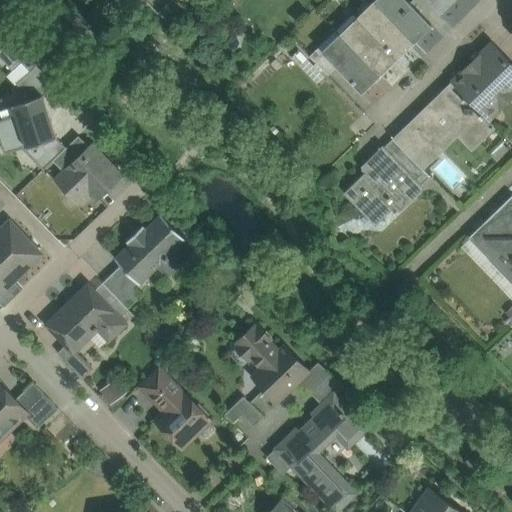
[(139,0),(113,0),(126,13),(139,0)]
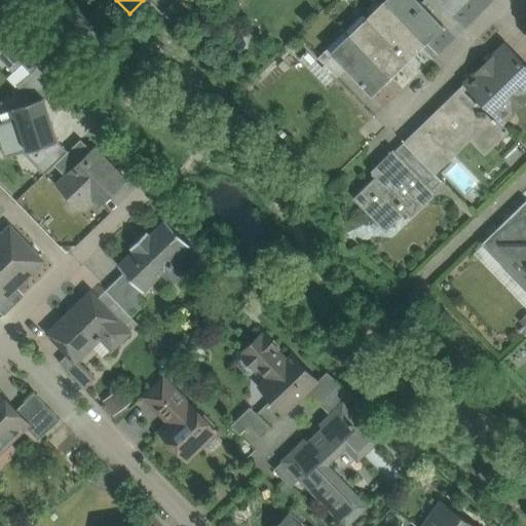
[(443,25),(418,0),(393,0),(389,5),(425,42),(443,25)]
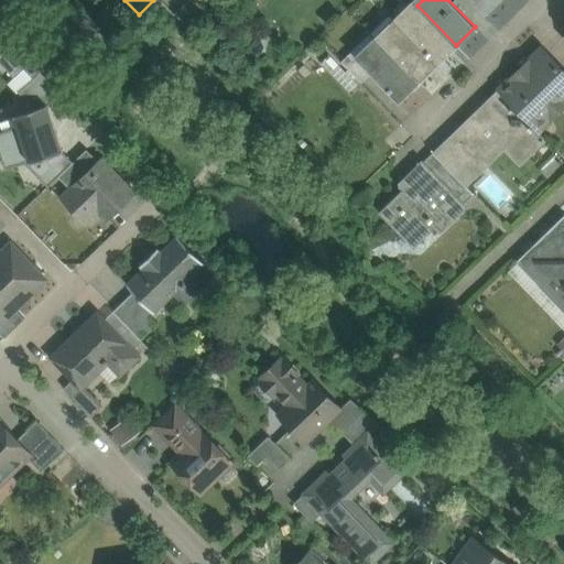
[(480,0),(474,7),(485,18),(502,0),(480,0)]
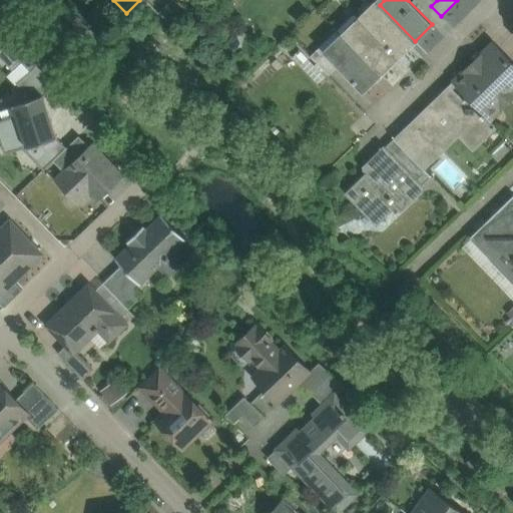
[(415,41),(380,5),(363,21),(397,58),(415,41)]
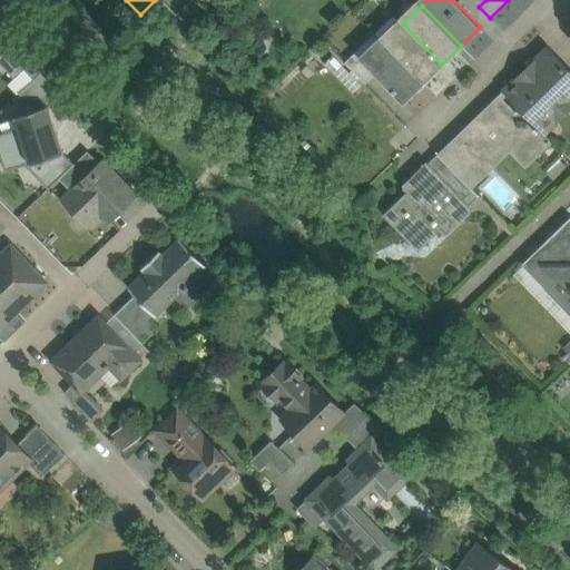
[(441,65),(403,23),(383,42),(422,82),(441,65)]
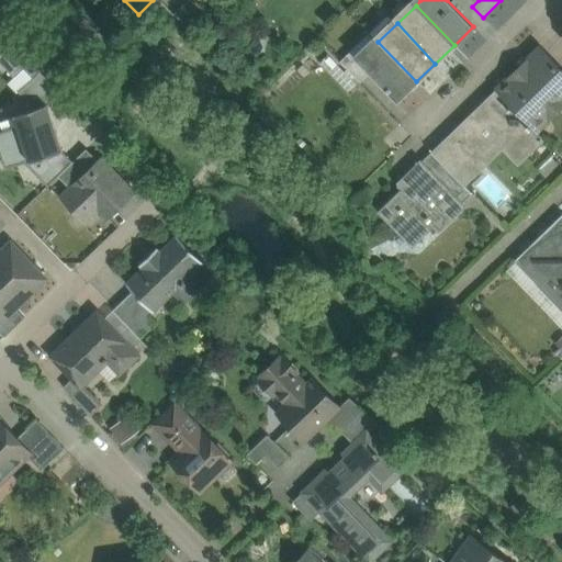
[(22,35),(0,55),(0,63),(14,77),(23,68),(33,77),(51,60),(22,35)]
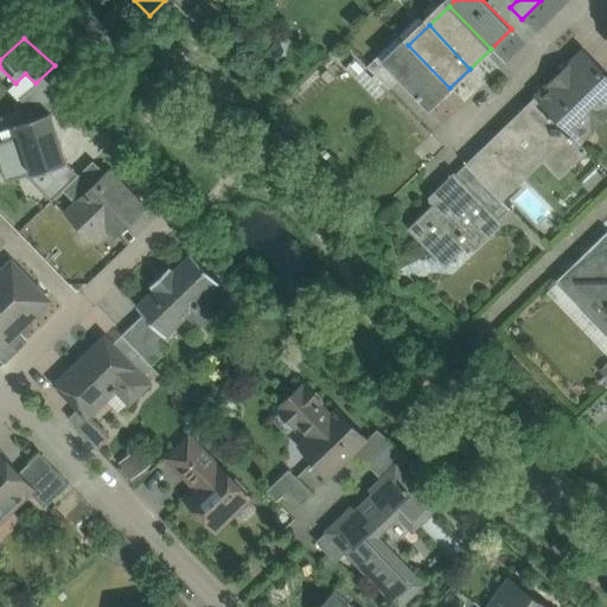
[(408,45),(403,39),(383,59),(382,59),(400,78),(428,108),(449,88),(408,45)]
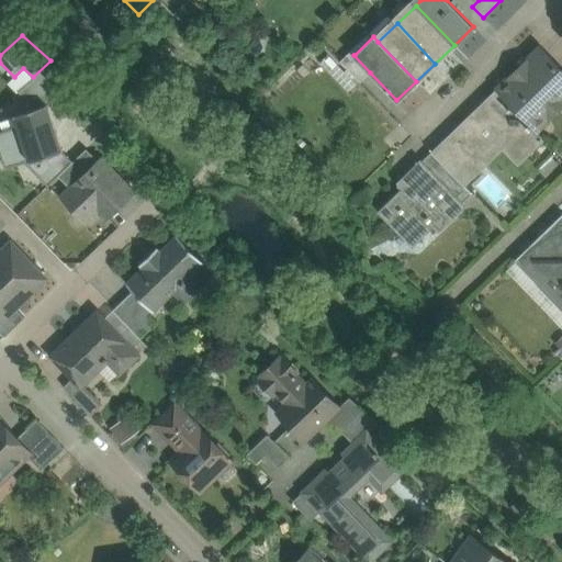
[(561,70),(540,47),(495,90),(496,91),(536,132),(537,132),(538,131),(537,131),(561,105),(561,70)]
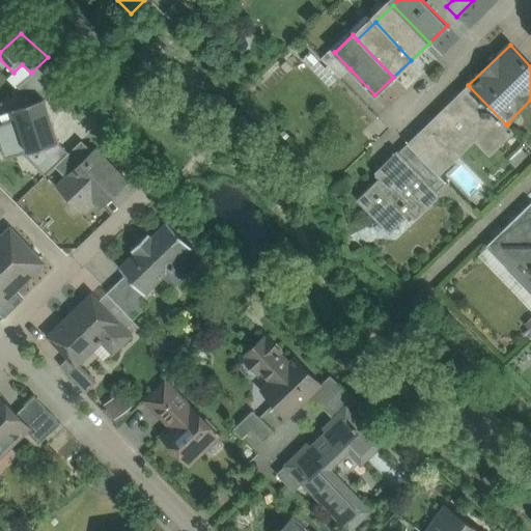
[(350,68),(334,52),(335,52),(332,48),(322,57),(340,77),(350,68)]
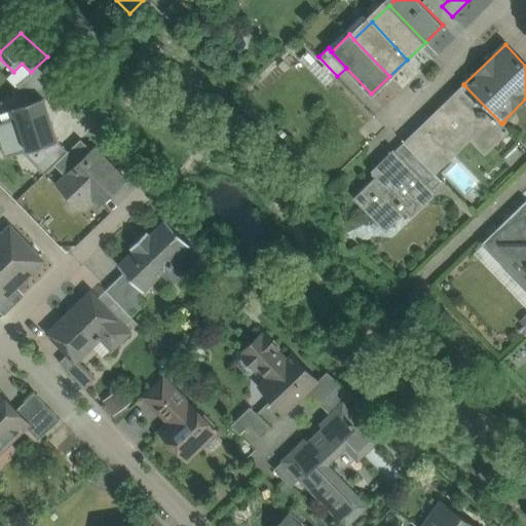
[(464,85),(418,129),(437,149),(440,152),(471,122),(491,143),(506,127),(502,123),(501,123),(464,85)]
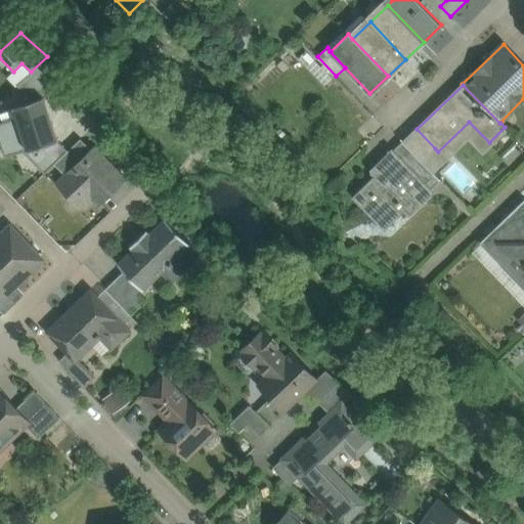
[(13,107),(16,118),(27,146),(28,150),(58,140),(44,97),(13,107)]
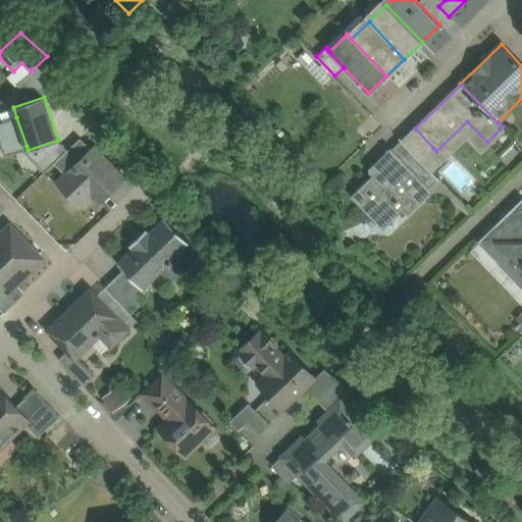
[(16,117),(0,122),(0,143),(3,154),(27,146),(16,117)]
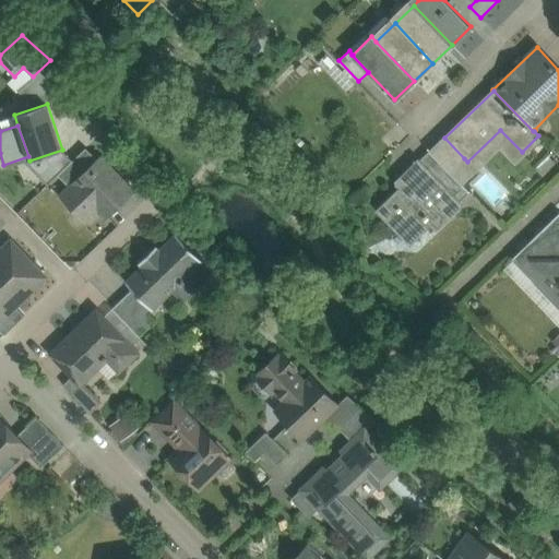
[(464,158),(444,138),(429,152),(449,173),(464,158)]
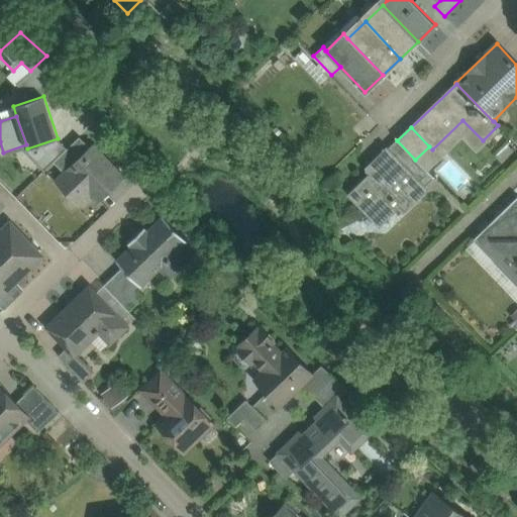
[(80,137),(53,163),(64,173),(72,165),(78,170),(95,153),(80,137)]
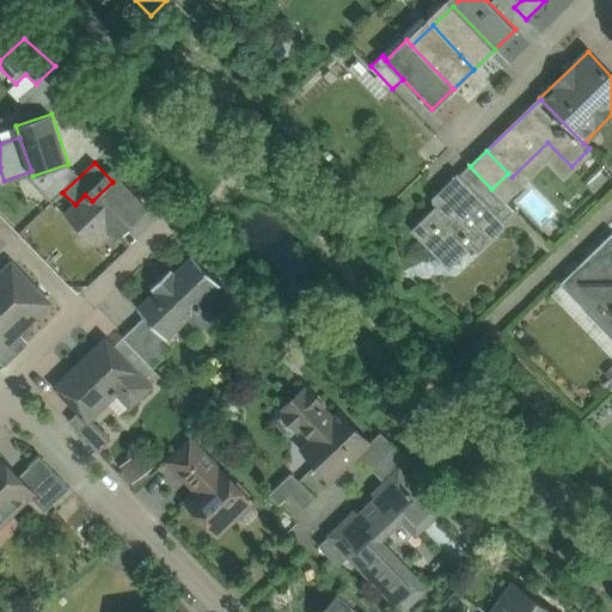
[(491,189),(470,166),(459,177),(502,222),(513,212),(491,189)]
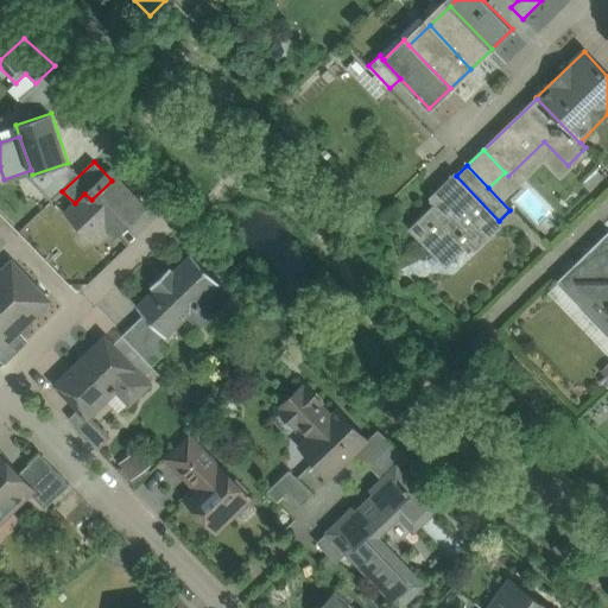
[(499,221),(456,176),(438,194),(444,200),(413,229),(442,259),(462,239),(467,244),(469,242),(475,248),(501,223),(499,221)]
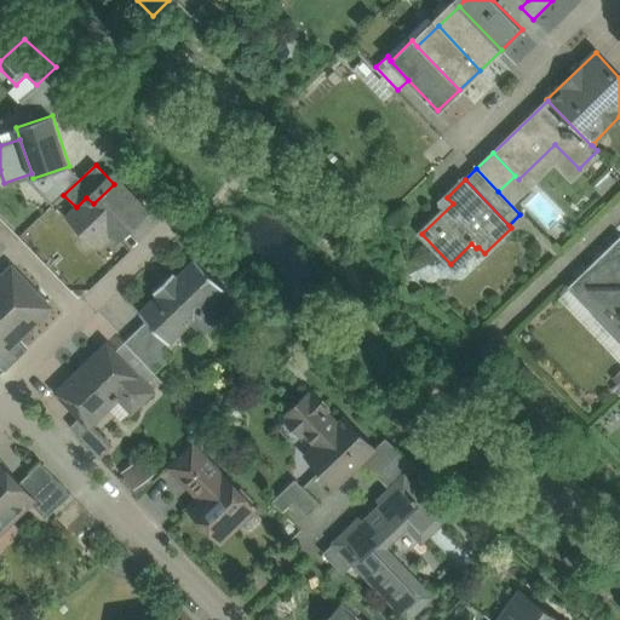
[(114,184),(93,204),(86,197),(76,207),(65,217),(82,235),(91,228),(102,240),(108,235),(116,245),(150,213),(119,181),(114,184)]
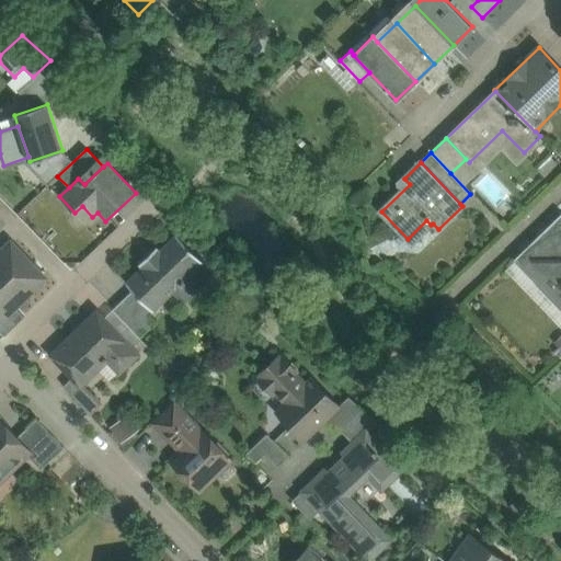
[(560,217),(518,260),(560,304),(560,217)]
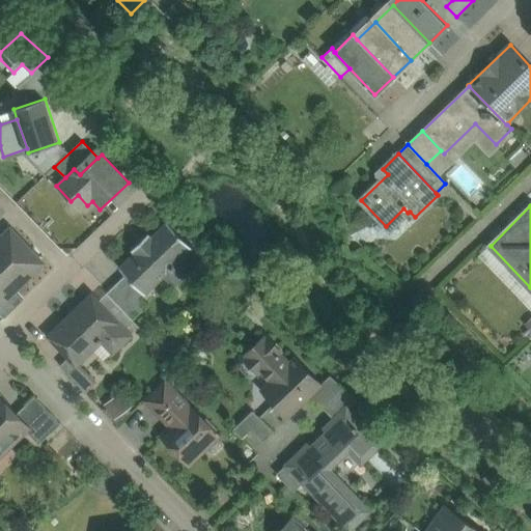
[(148,234),(132,250),(135,253),(119,269),(126,275),(145,295),(172,269),(173,270),(175,268),(174,267),(193,249),(167,222),(151,238),(148,234)]
